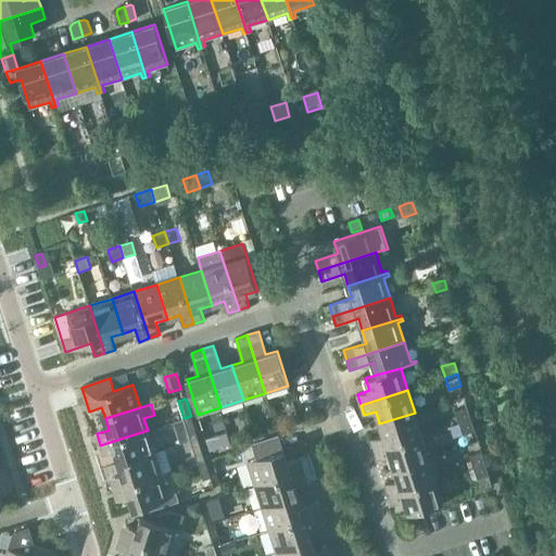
[(459,422),(471,419),(468,407),(456,411),(459,422)]
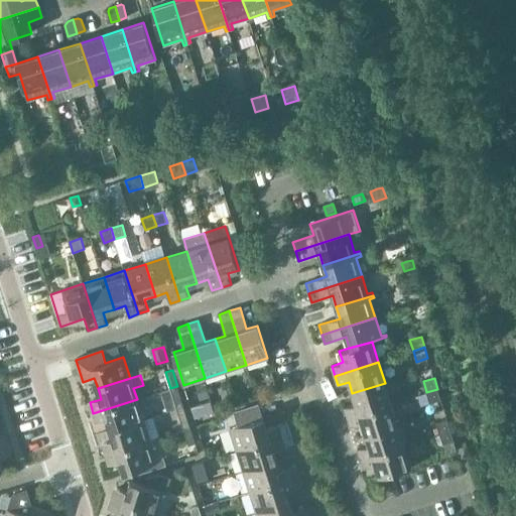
[(385,383),(352,393),(356,404),(345,407),(348,417),(391,403),(385,383)]
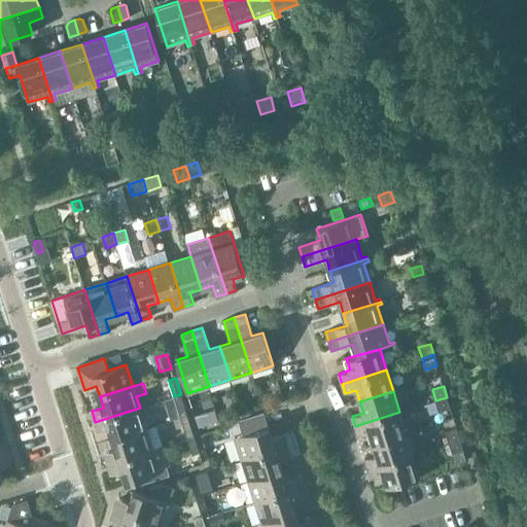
[(181,394),(174,396),(177,406),(179,413),(186,411),(181,394)]
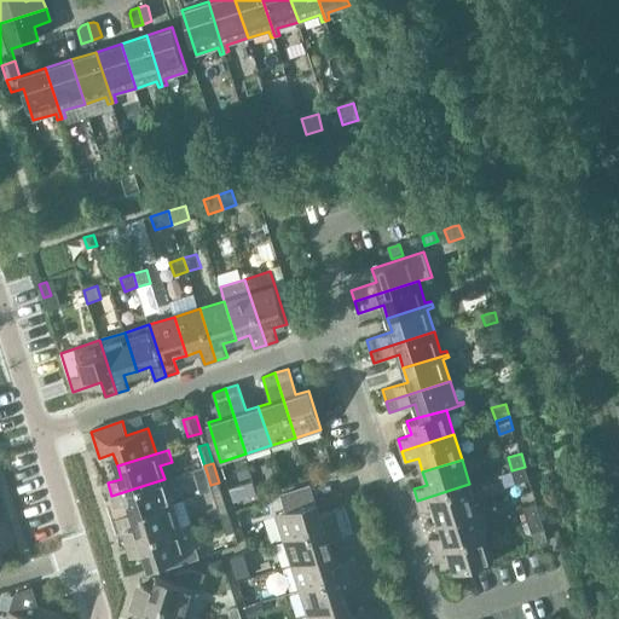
[(192,472),(196,481),(208,476),(204,467),(192,472)]
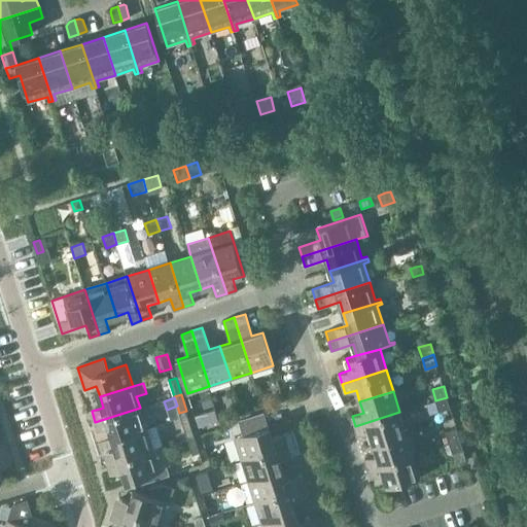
[(447,397),(435,400),(440,412),(451,409),(447,397)]
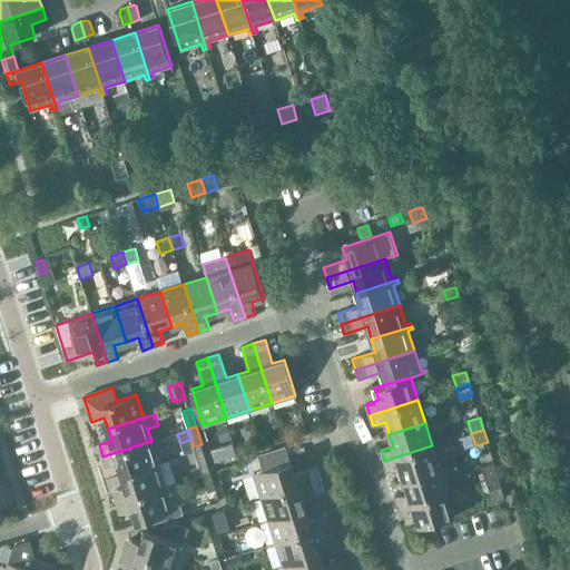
[(118,464),(123,475),(158,463),(151,441),(102,457),(106,468),(118,464)]
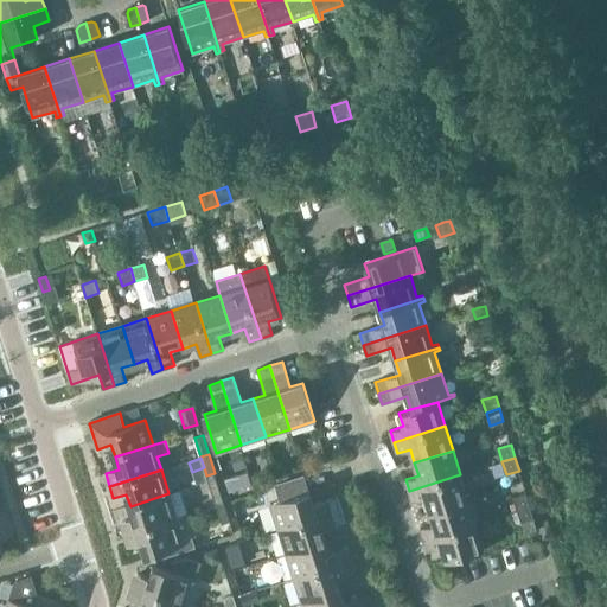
[(247,471),(238,473),(243,489),(251,485),(247,471)]
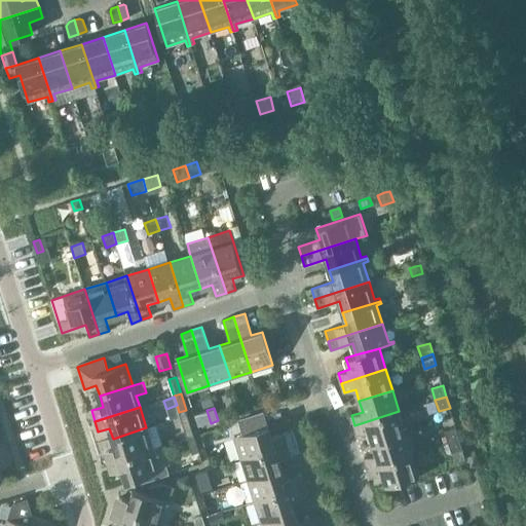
[(211,423),(207,411),(194,415),(198,427),(211,423)]
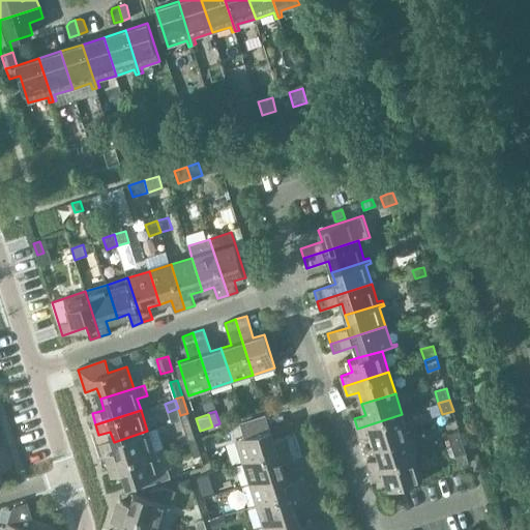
[(376,446),(409,436),(402,414),(357,429),(360,439),(372,435),(376,446)]
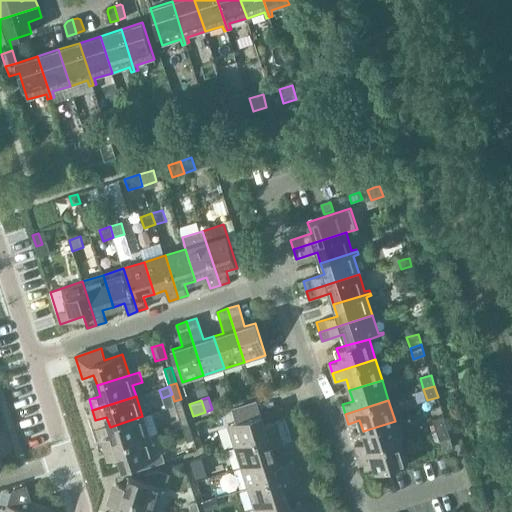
[(229,425),(235,447),(289,429),(286,419),(265,426),(257,402),(233,410),(237,423),(229,425)]
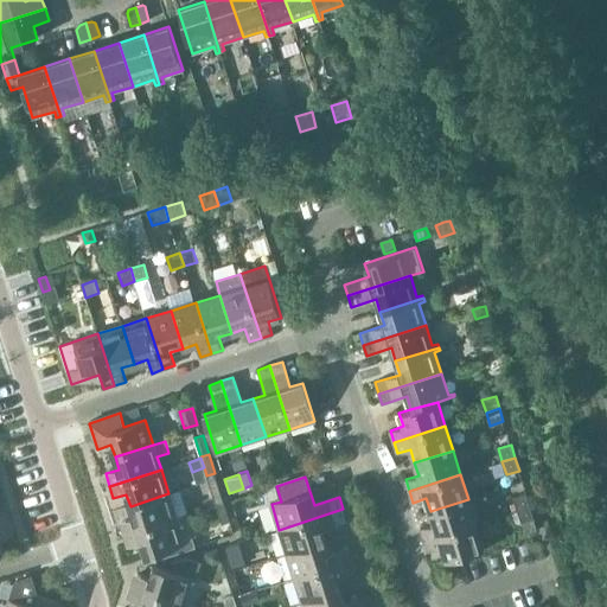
[(216,505),(224,503),(218,484),(210,487),(216,505)]
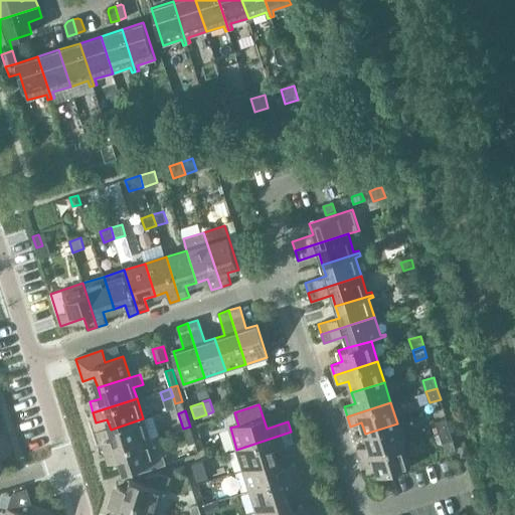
[(414,412),(403,416),(404,420),(415,417),(414,412)]
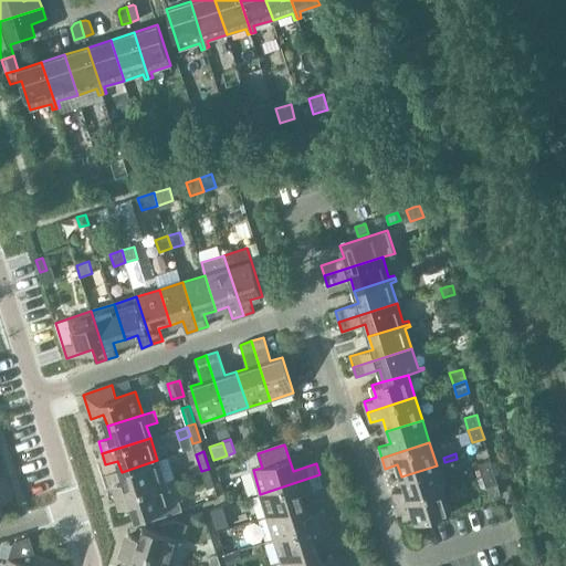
[(157,460),(122,472),(125,483),(113,488),(116,499),(165,483),(157,460)]
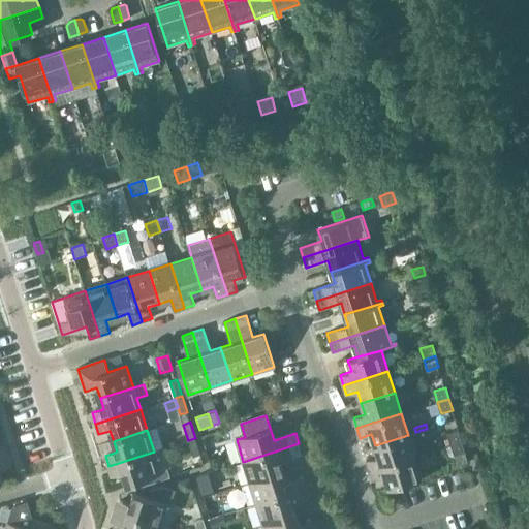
[(450,444),(462,441),(459,430),(447,434),(450,444)]
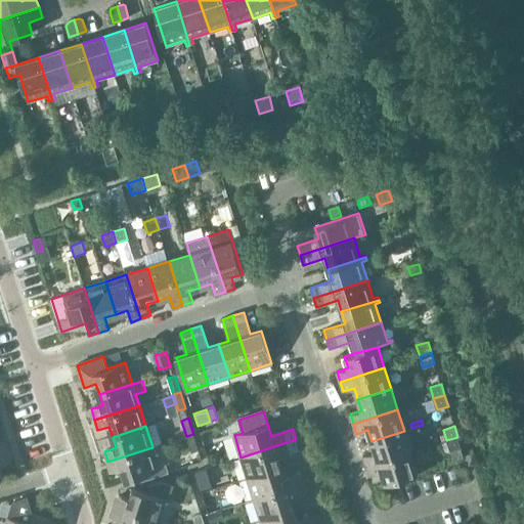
[(404,431),(372,441),(375,452),(363,456),(366,466),(410,451),(404,431)]
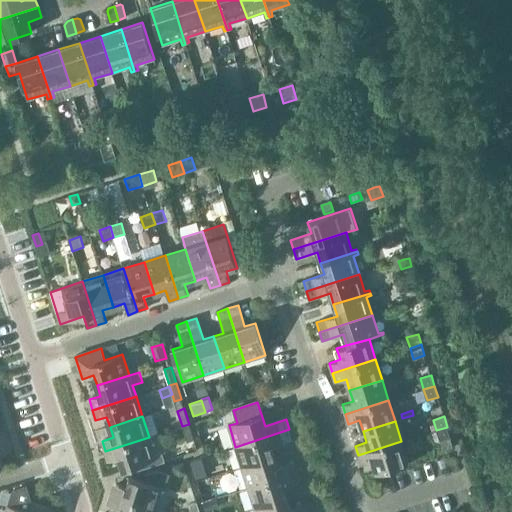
[(189,424),(182,426),(187,442),(194,440),(189,424)]
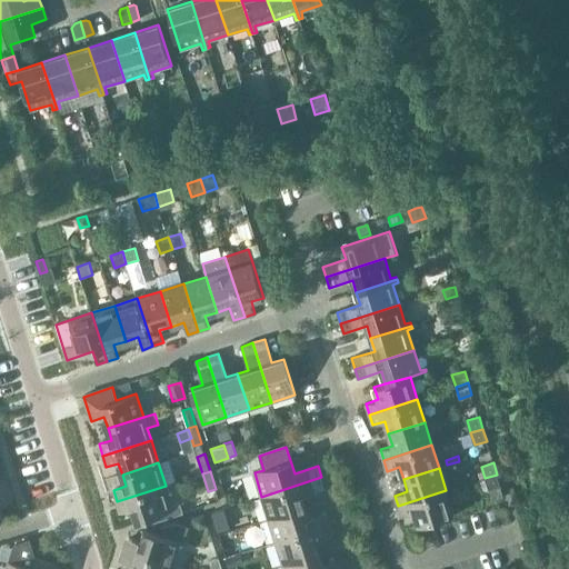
[(497,475),(485,478),(489,490),(501,487),(497,475)]
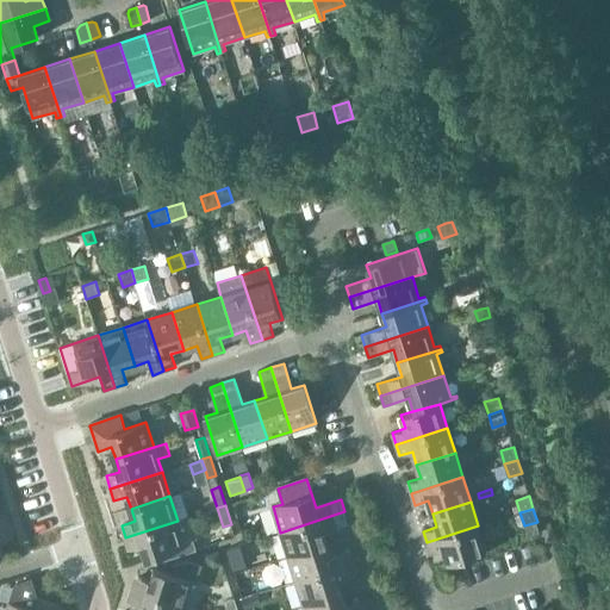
[(288,556),(328,545),(323,531),(348,524),(344,511),(280,533),(288,556)]
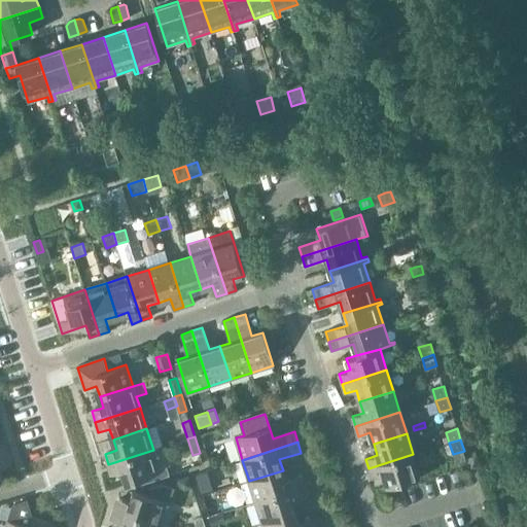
[(167,466),(160,469),(153,450),(108,464),(111,475),(123,471),(127,483),(138,479),(140,485),(170,476),(167,466)]
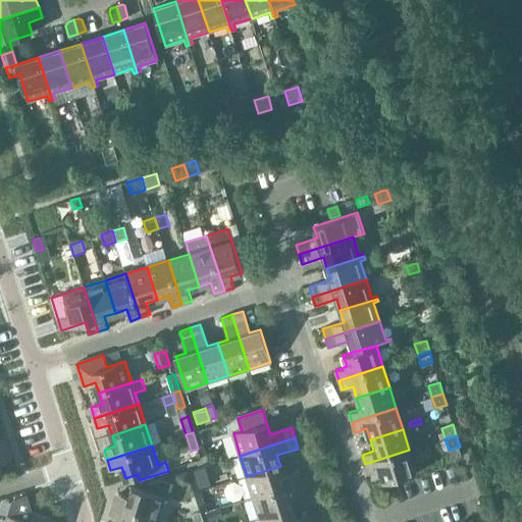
[(409,450),(365,464),(368,474),(379,470),(383,481),(416,471),(409,450)]
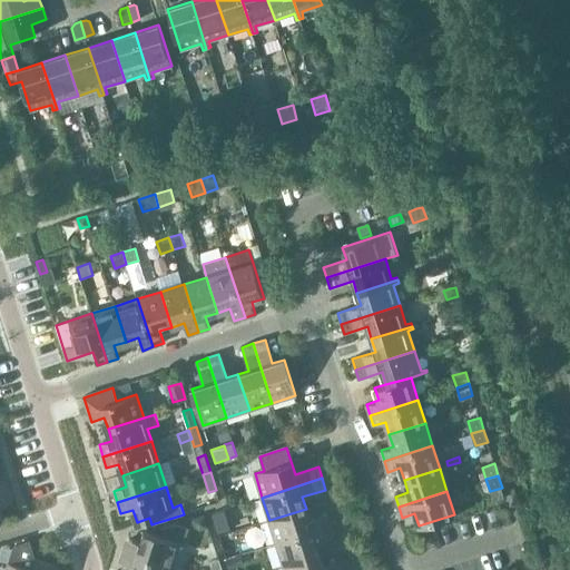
[(0,493),(0,519),(2,519),(0,510),(0,505),(11,502),(8,492),(0,493)]
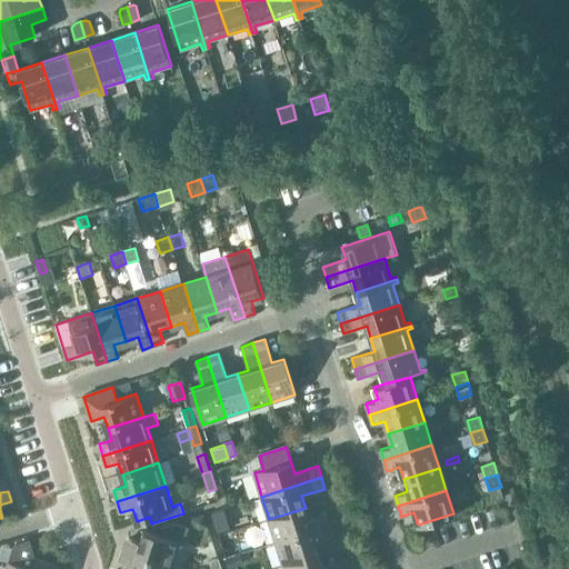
[(223,508),(212,512),(219,532),(230,529),(223,508)]
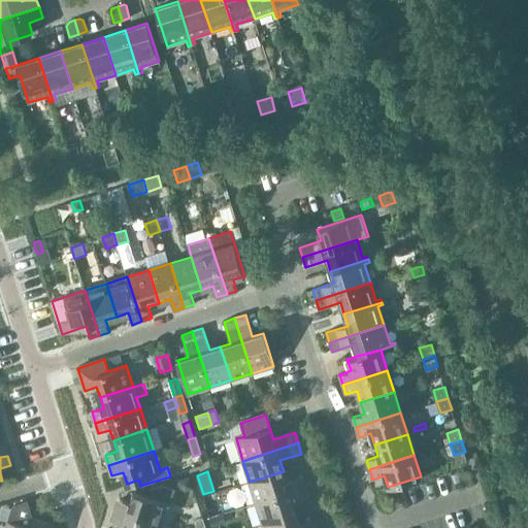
[(311,485),(308,474),(287,482),(284,471),(250,482),(257,503),(311,485)]
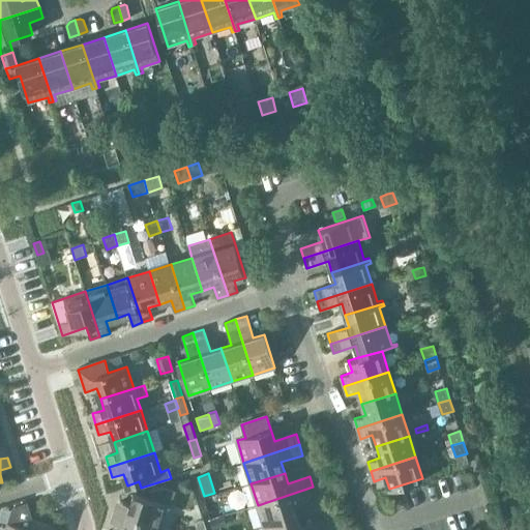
[(190,478),(179,481),(180,487),(189,492),(195,490),(190,478)]
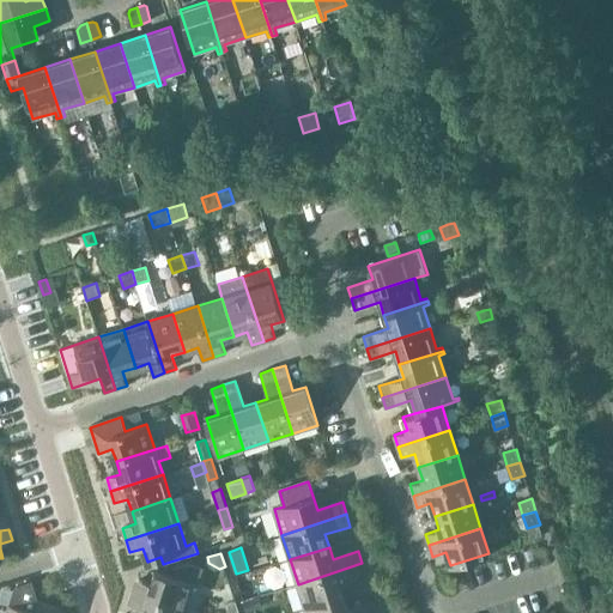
[(186,608),(193,586),(198,587),(204,568),(188,563),(174,568),(170,576),(155,571),(151,584),(138,580),(133,593),(186,608)]
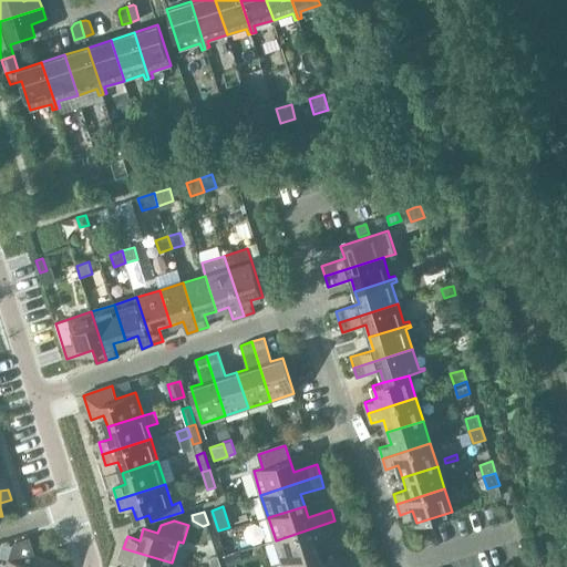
[(339,533),(334,521),(276,540),(282,563),(319,552),(315,539),(339,533)]
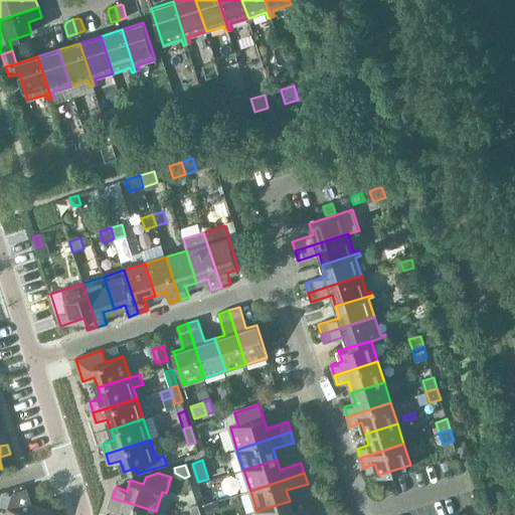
[(53,514),(54,512),(32,505),(26,489),(13,493),(5,514),(53,514)]
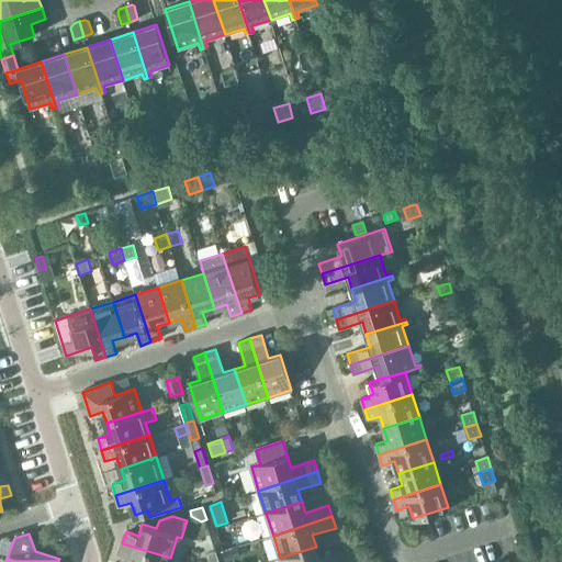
[(168,561),(170,558),(122,543),(119,554),(131,559),(130,561),(168,561)]
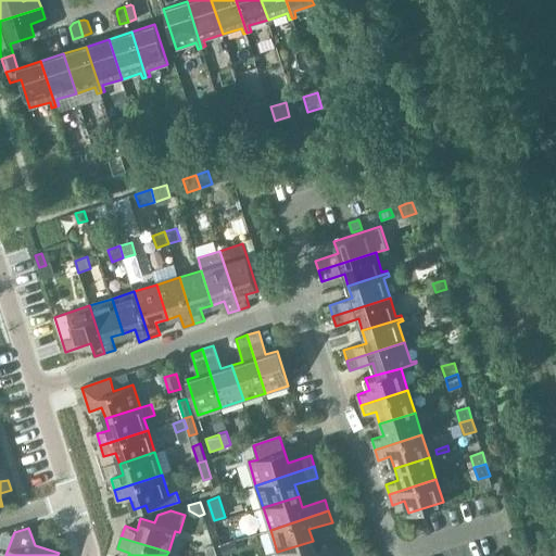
[(236,541),(222,545),(225,555),(239,551),(236,541)]
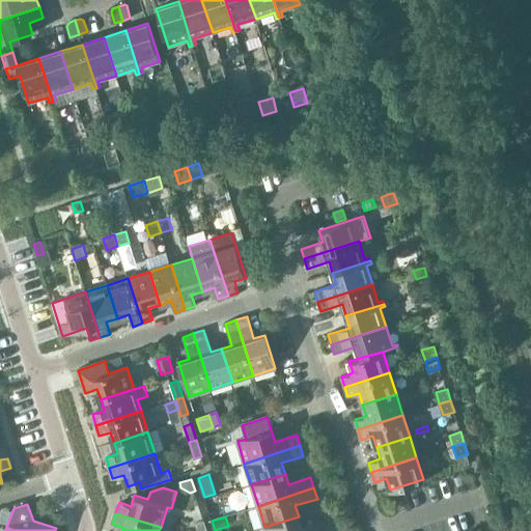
[(325,530),(327,530),(324,520),(302,527),(299,516),(264,527),(266,530),(325,530)]
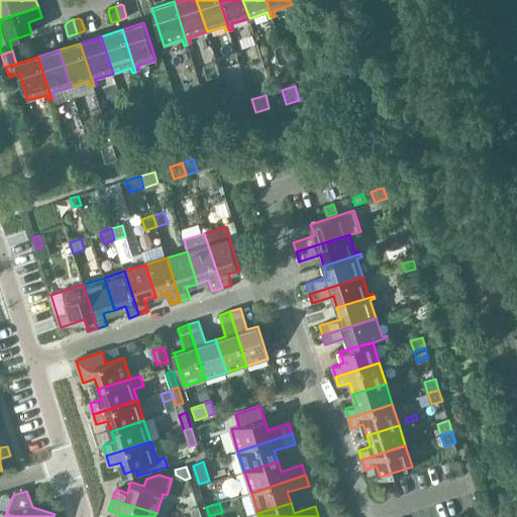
[(202,516),(199,507),(192,509),(194,516),(202,516)]
